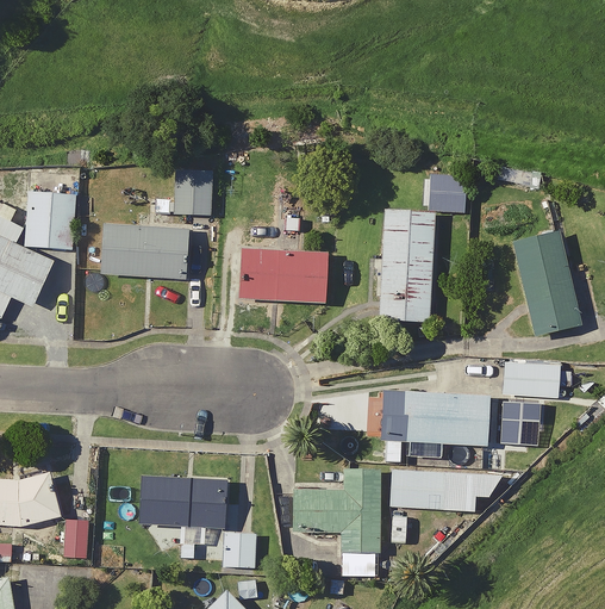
[(211,215),(212,169),(160,167),(158,212),(211,215)]
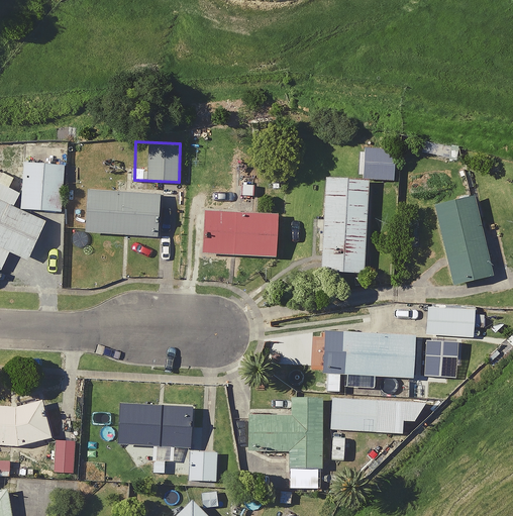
[(366,148),(365,179),(326,177),(321,270),(364,272),(369,179),(394,180),(396,149),(366,148)]
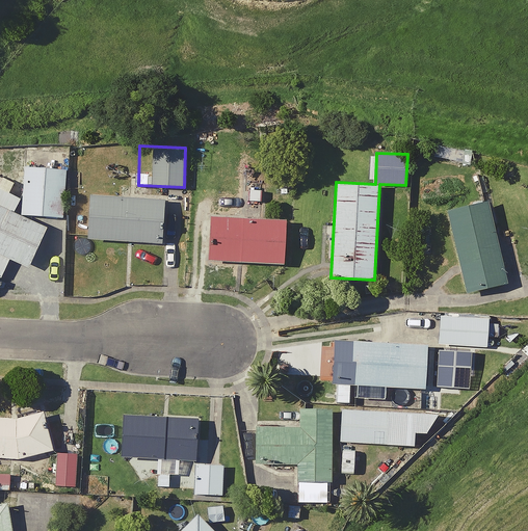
[(68,166),(27,162),(23,213),(62,217),(68,166)]
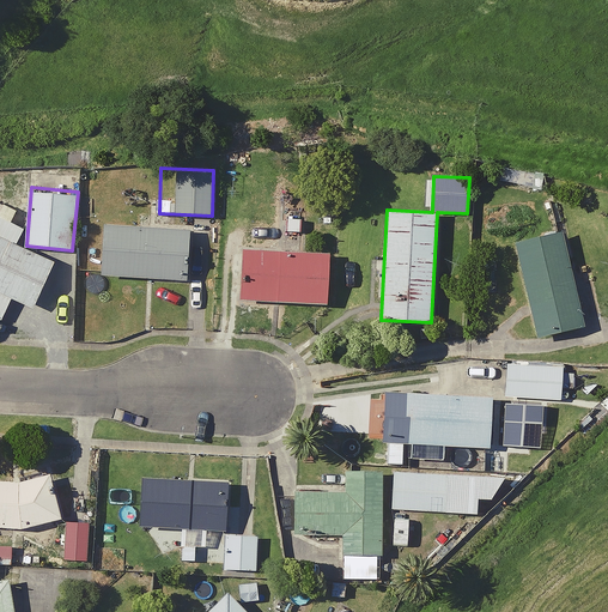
[(304,208),(285,207),(283,232),(302,234),(304,208)]
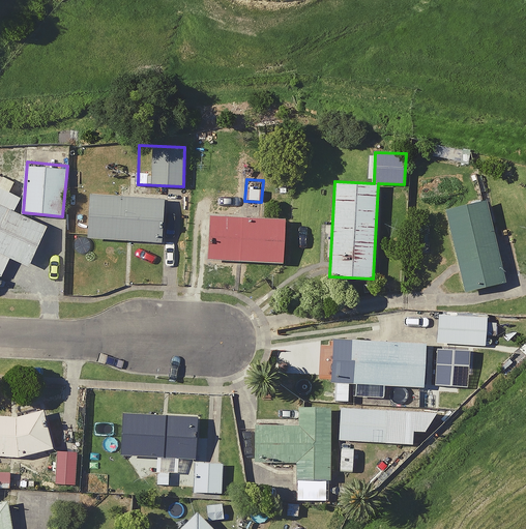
[(161,241),(164,197),(151,197),(151,188),(135,187),(134,196),(90,193),(88,237),(161,241)]
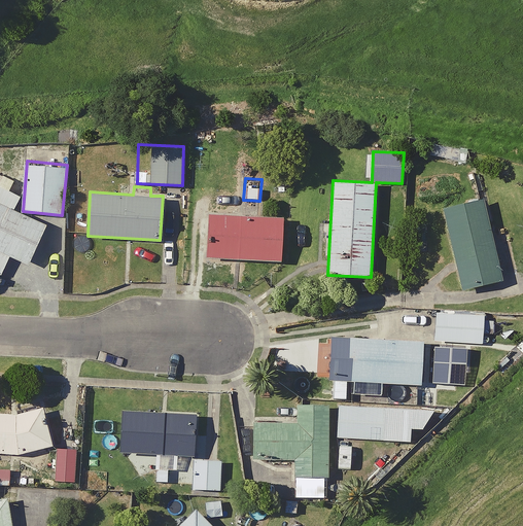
[(14,212),(21,198),(0,188),(0,275),(2,276),(10,256),(29,265),(45,224),(14,212)]
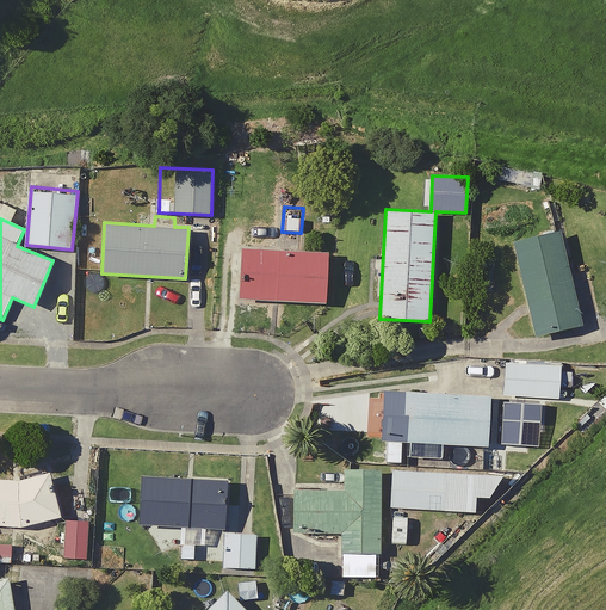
[(583,325),(563,229),(514,240),(535,334),(583,325)]
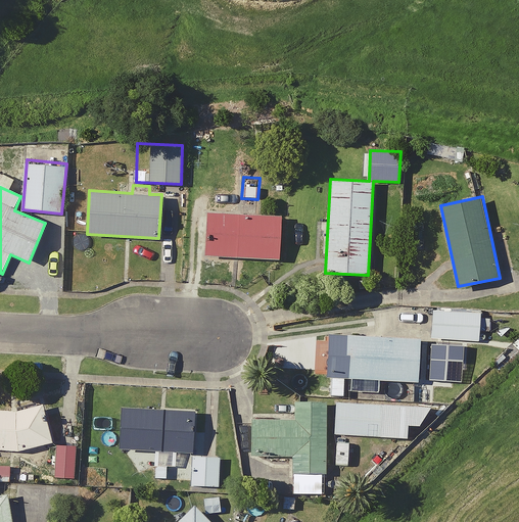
[(281,218),(209,214),(207,255),(279,259),(281,218)]
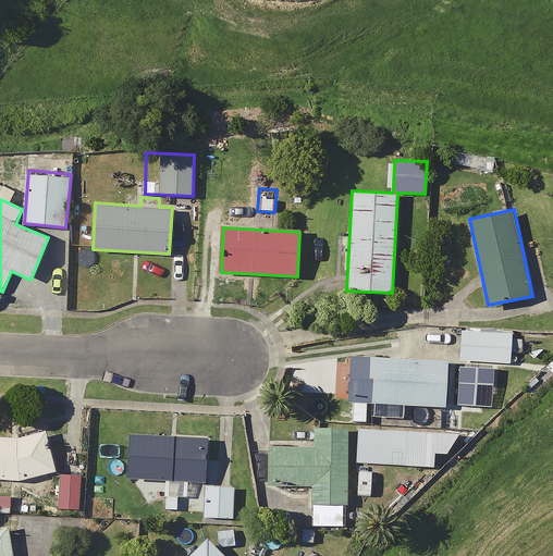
[(512,331),(462,330),(461,361),(511,361),(512,331)]
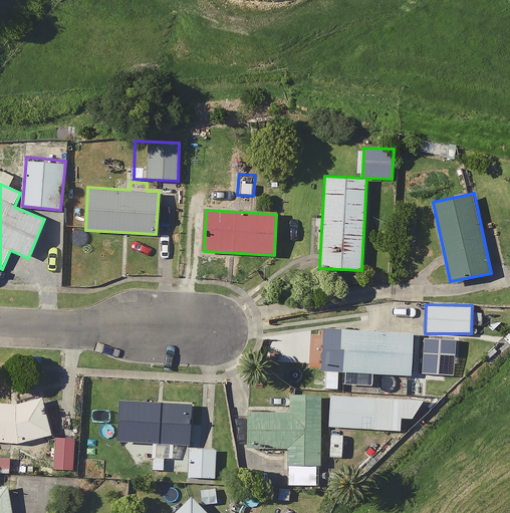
[(413,332),(341,327),(338,369),(345,370),(344,383),(372,386),(373,372),(410,374),(413,332)]
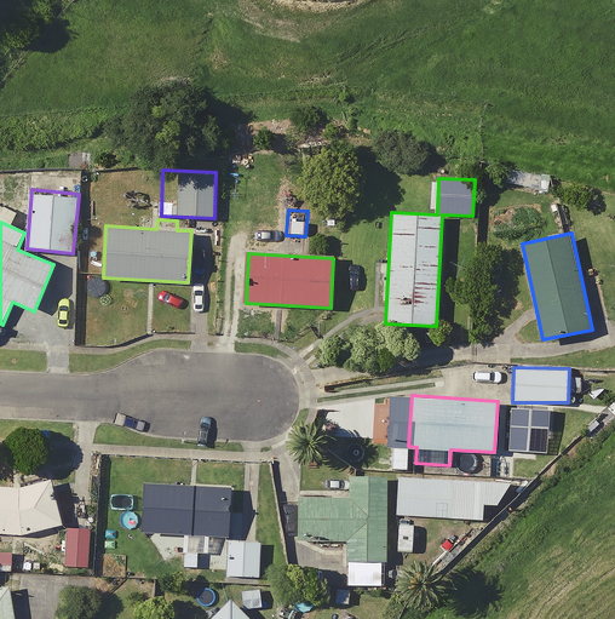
[(386,476),(351,475),(350,497),(300,497),(299,539),(349,539),(348,559),(365,560),(365,582),(385,583),(386,476)]
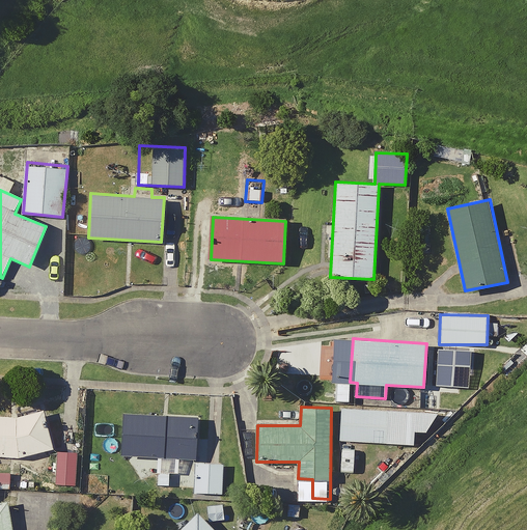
[(432,411),(341,408),(340,442),(414,444),(414,431),(431,433),(432,411)]
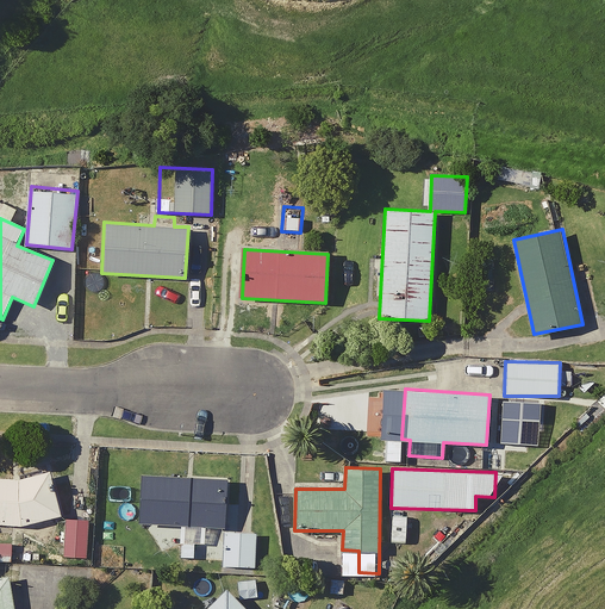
[(58,516),(48,474),(18,479),(0,477),(0,521),(24,524),(58,516)]
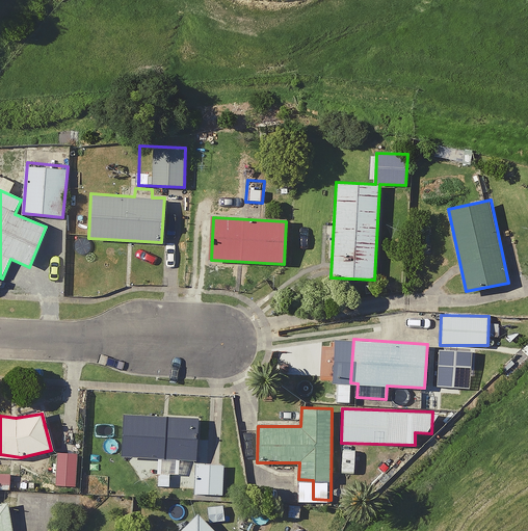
[(198,419),(124,414),(122,454),(158,457),(157,474),(179,475),(180,458),(195,459),(198,419)]
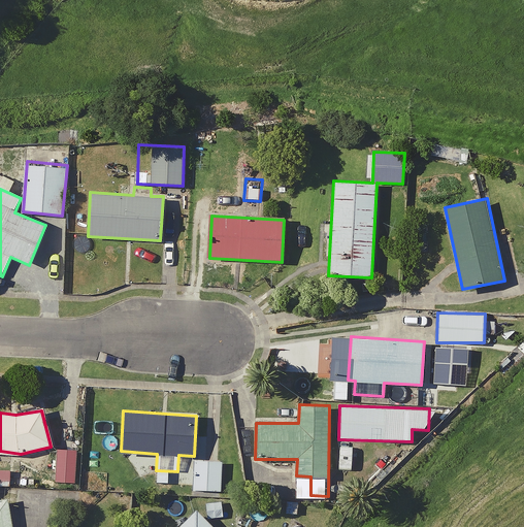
[(77,450),(60,449),(58,482),(76,482),(77,450)]
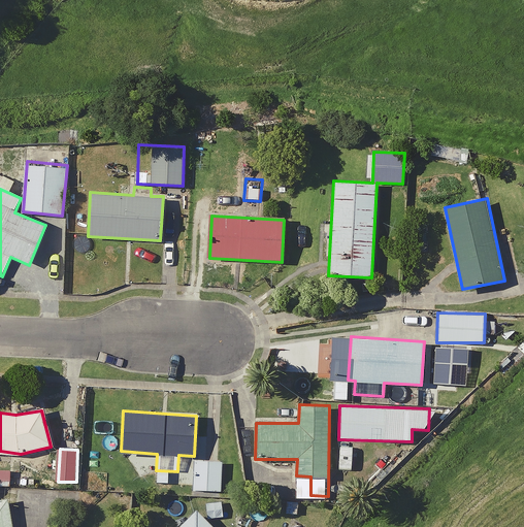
[(222,461),(195,460),(194,490),(221,491),(222,461)]
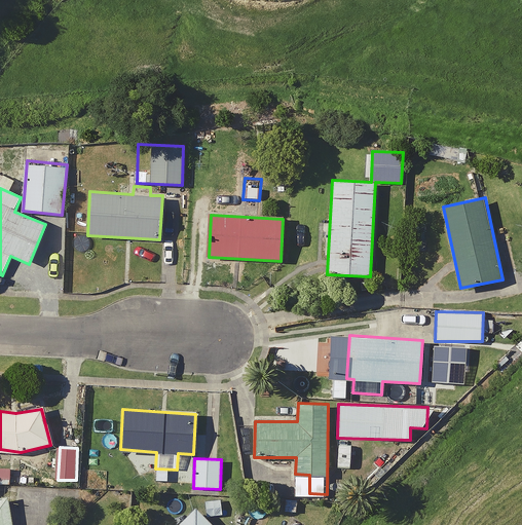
[(11,524),(14,504),(0,502),(0,524),(11,524)]
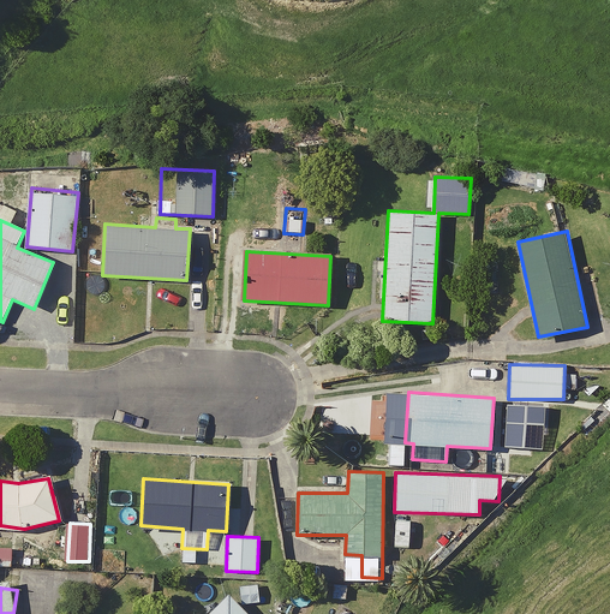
[(249,613),(228,592),(205,613),(249,613)]
